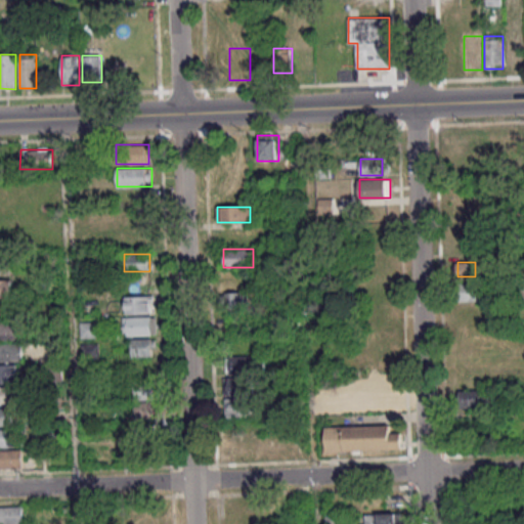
[(12,279),(0,279),(0,298),(12,298),(12,279)]
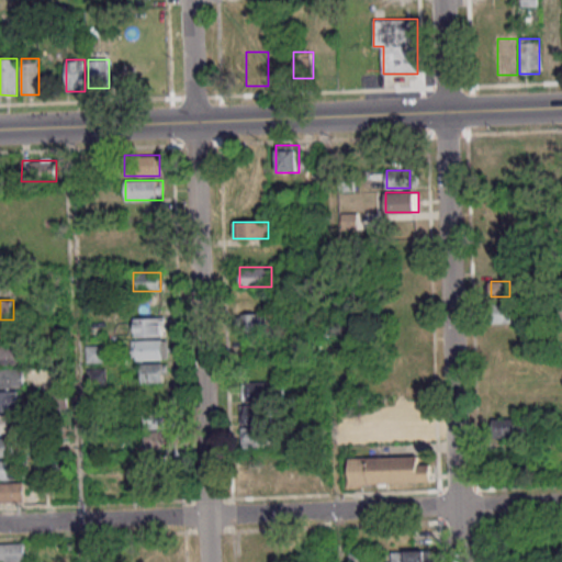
[(518,323),(518,303),(489,303),(489,323),(518,323)]
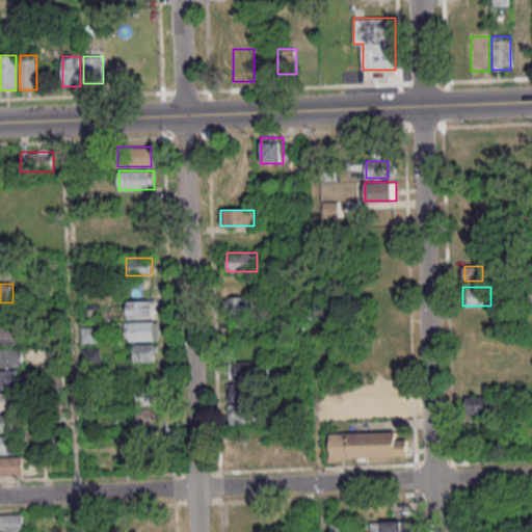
[(256,297),(225,297),(225,315),(256,315),(256,297)]
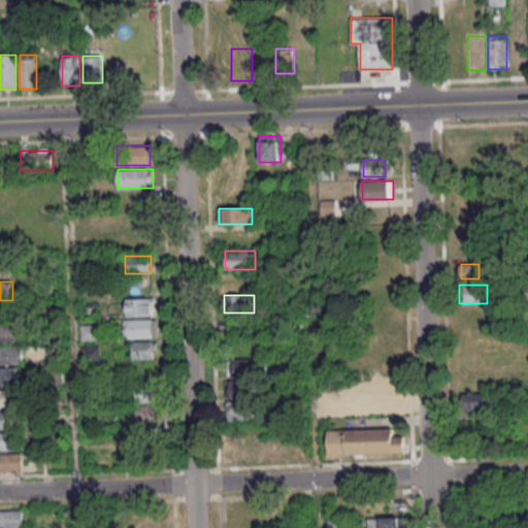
[(125,316),(155,316),(155,298),(125,298),(125,316)]
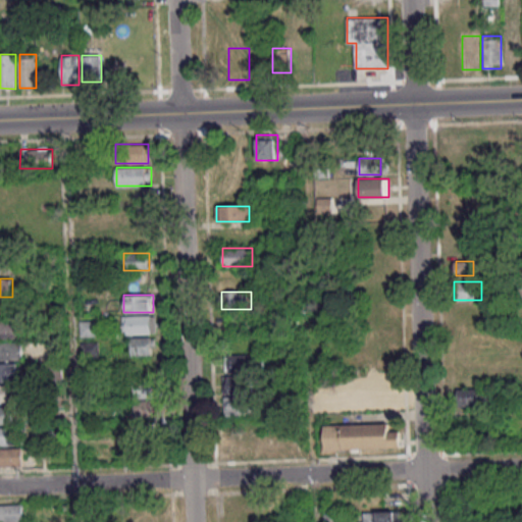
[(155,316),(122,316),(122,334),(155,334),(155,316)]
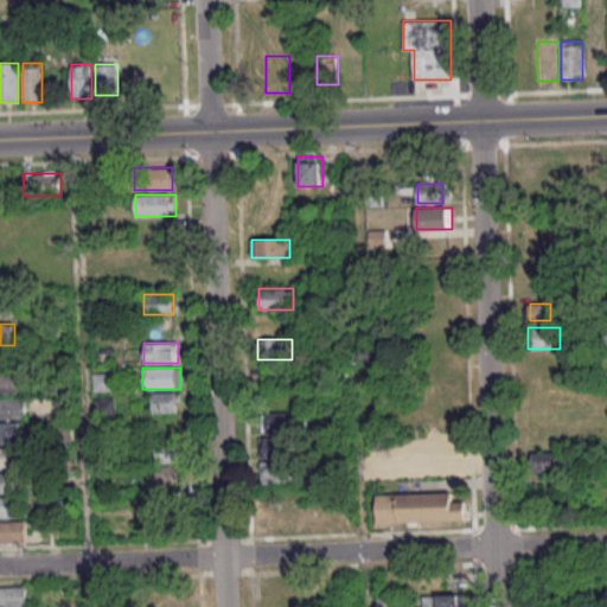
[(0,394),(23,394),(23,371),(0,371),(0,394)]
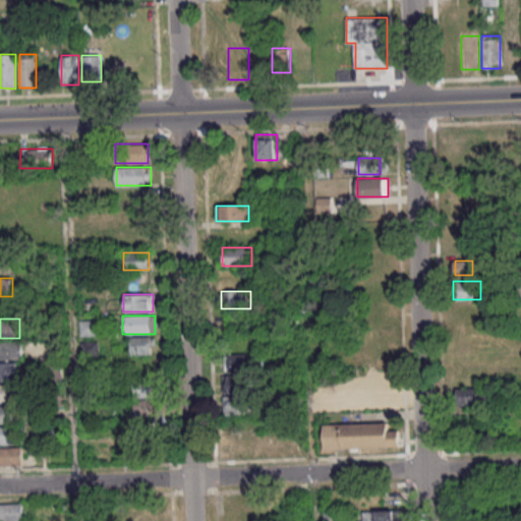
[(130,354),(154,354),(154,337),(130,337),(130,354)]
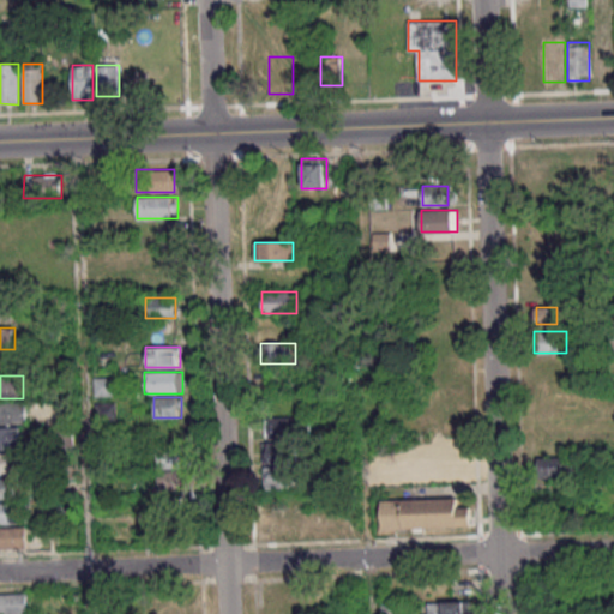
[(24,403),(0,403),(0,450),(20,450),(20,425),(24,425),(24,403)]
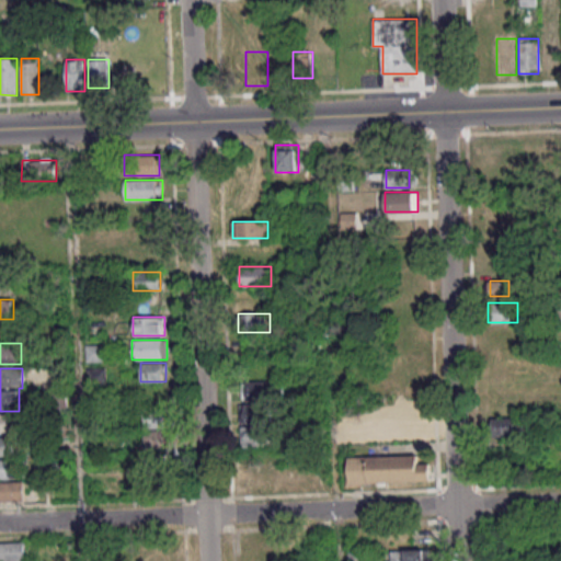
[(274,423),(274,381),(240,381),(241,423),(274,423)]
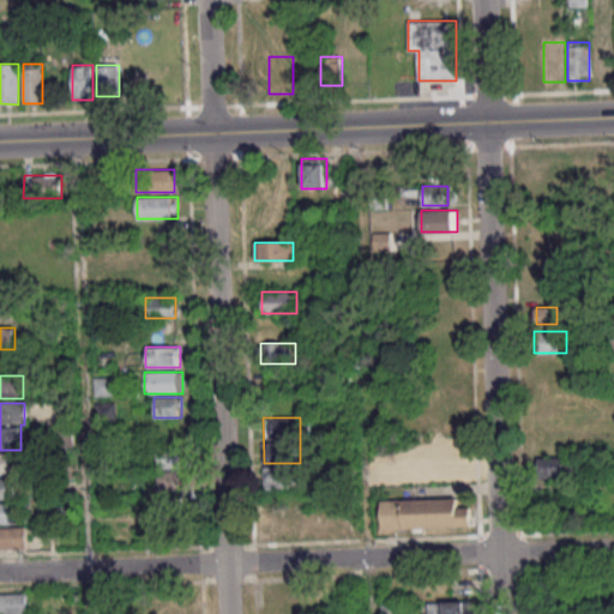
[(157,492),(185,492),(185,451),(157,451),(157,492)]
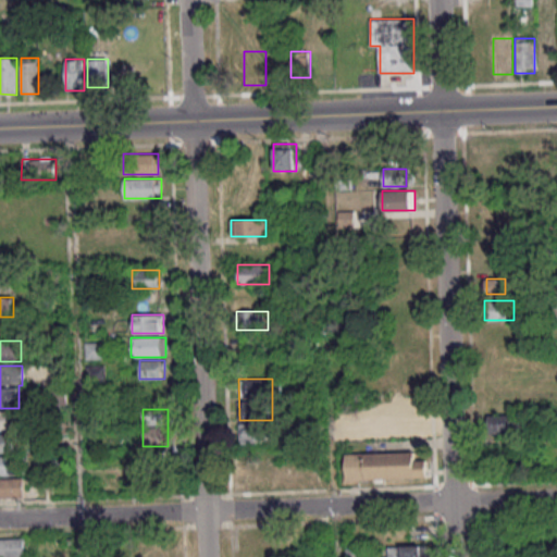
[(0,429),(17,429),(17,411),(0,410),(0,429)]
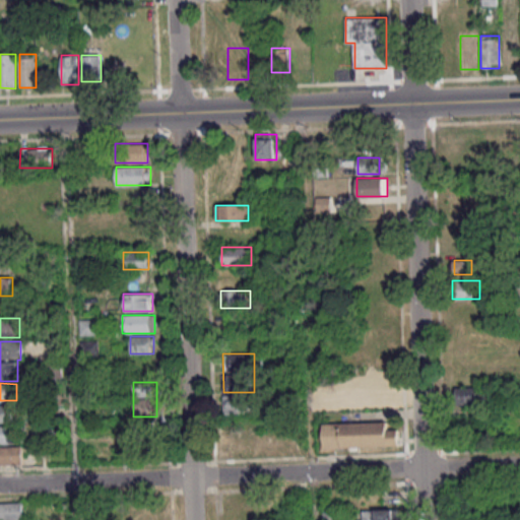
[(455,388),(455,402),(492,402),(492,388),(455,388)]
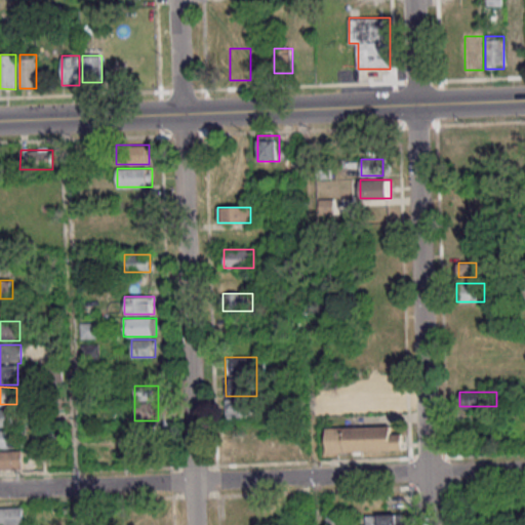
[(226,418),(256,418),(256,399),(226,399),(226,418)]
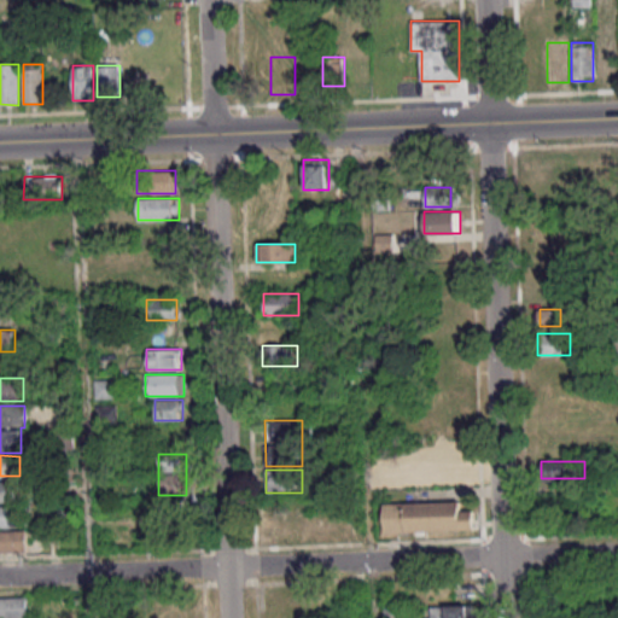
[(17,481),(0,481),(0,501),(17,501),(17,481)]
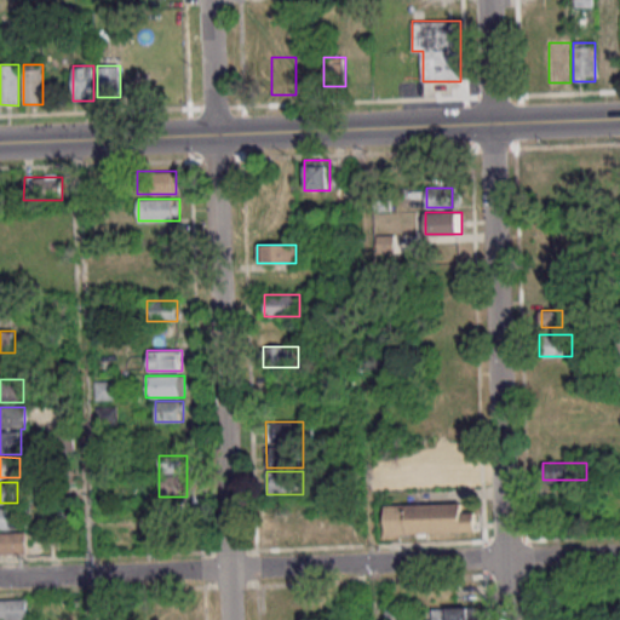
[(383,505),(384,535),(475,533),(475,514),(463,514),(461,503),(383,505)]
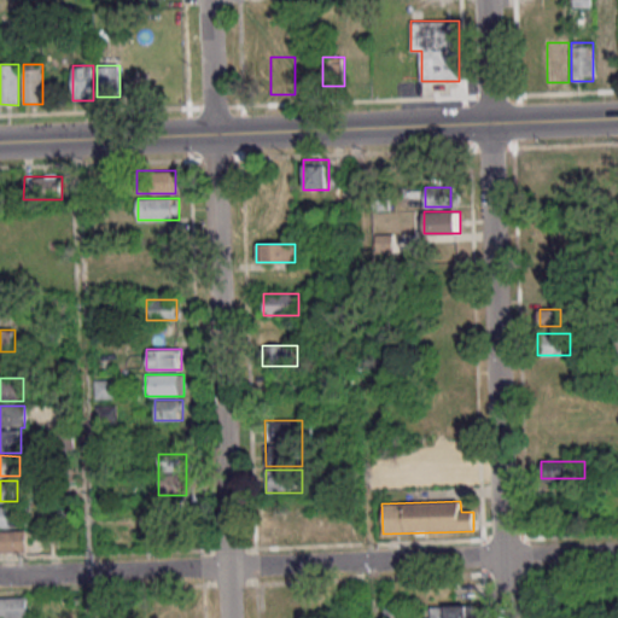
[(0,526),(24,528),(24,506),(0,505),(0,526)]
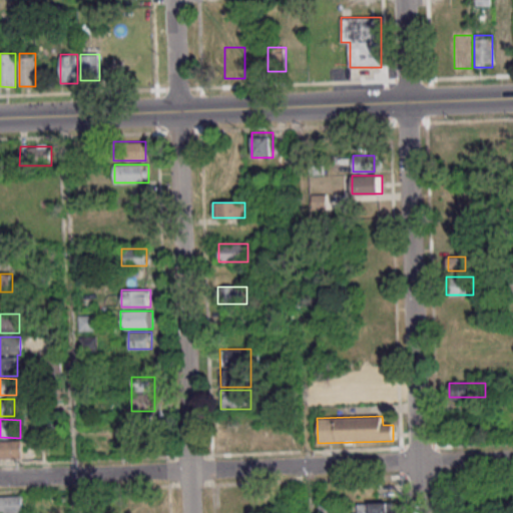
[(22,440),(0,440),(0,459),(22,459),(22,440)]
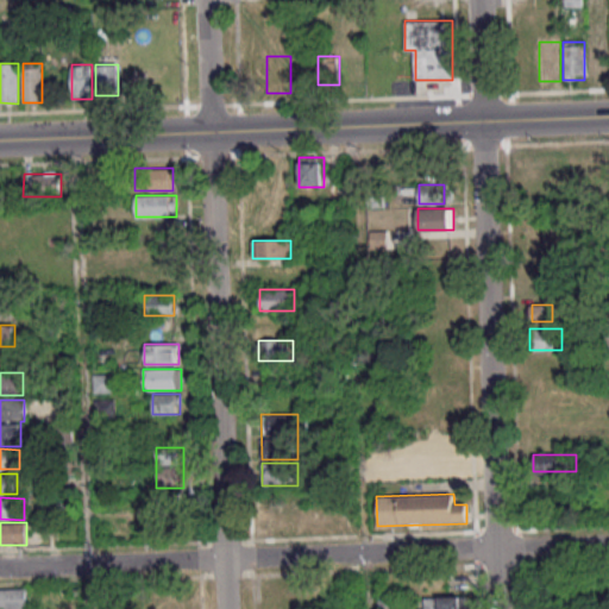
[(0,608),(26,608),(26,589),(0,589),(0,608)]
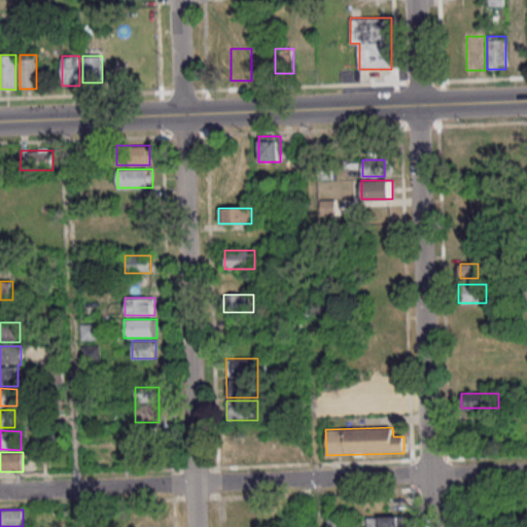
[(361,526),(399,526),(400,517),(365,517),(365,526),(362,526),(361,526)]
